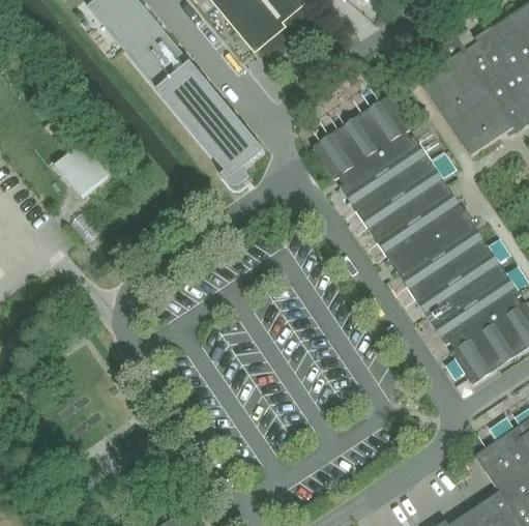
[(93,0),(87,5),(225,171),(221,175),(229,185),(231,187),(233,188),(236,188),(238,187),(240,186),(250,179),(242,170),(264,151),(138,0),(93,0)]
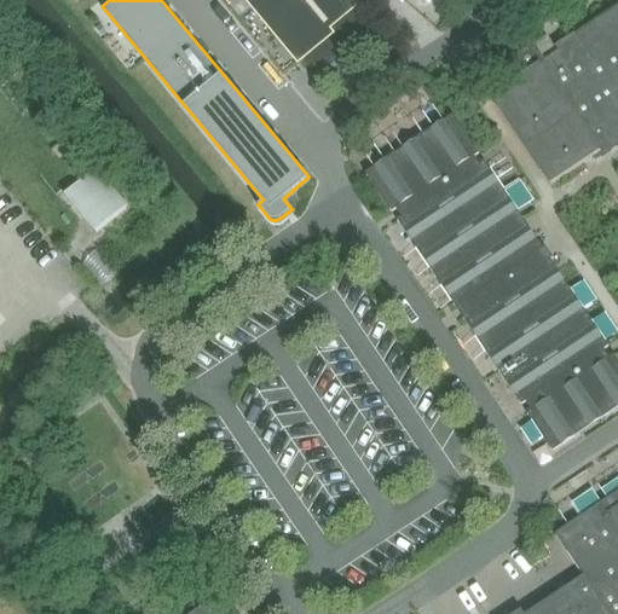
[(249,0),(298,57),(301,53),(309,61),(310,62),(312,63),(315,63),(317,63),(319,62),(357,30),(359,28),(361,25),(361,23),(359,21),(358,18),(347,6),(350,4),(346,0),(249,0)]
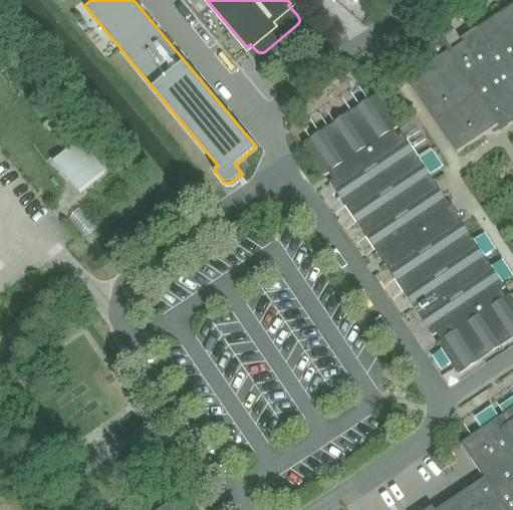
[(470,35),(450,49),(441,36),(421,48),(430,62),(407,78),(456,152),(491,129),(494,133),(512,118),(512,0),(467,31),(470,35)]
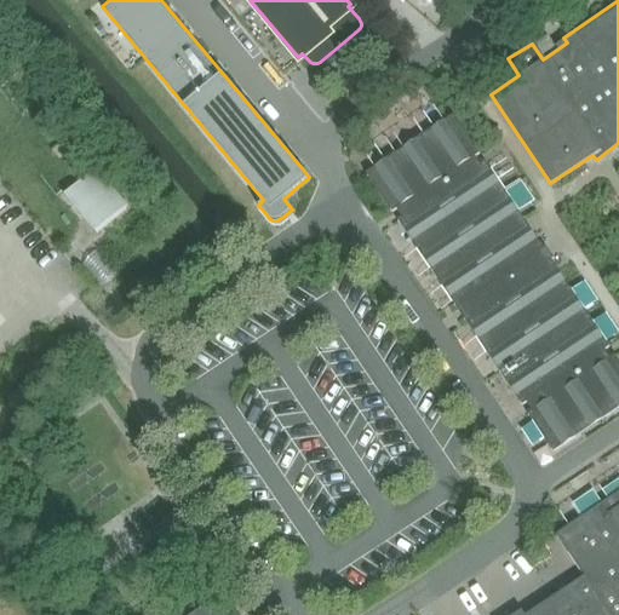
[(365,171),(391,211),(394,208),(399,216),(396,217),(521,403),(522,402),(528,409),(526,411),(552,449),(618,404),(618,360),(613,351),(607,356),(602,350),(608,345),(485,159),(477,165),(473,157),(480,153),(453,113),(365,171)]
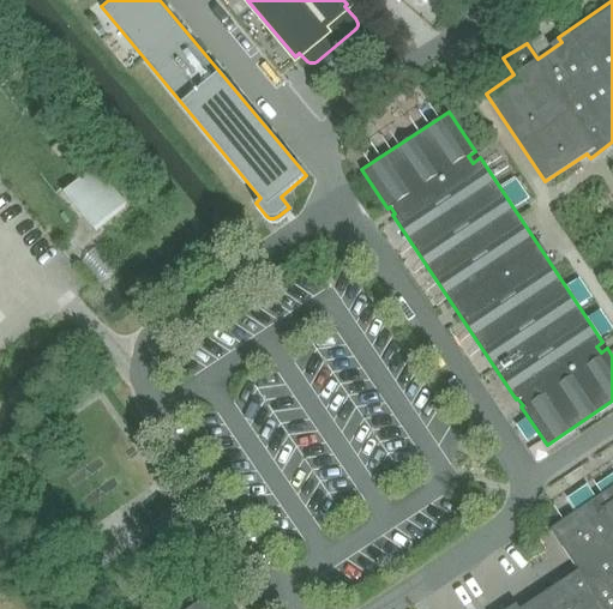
[(62,193),(92,228),(124,203),(94,167),(62,193)]
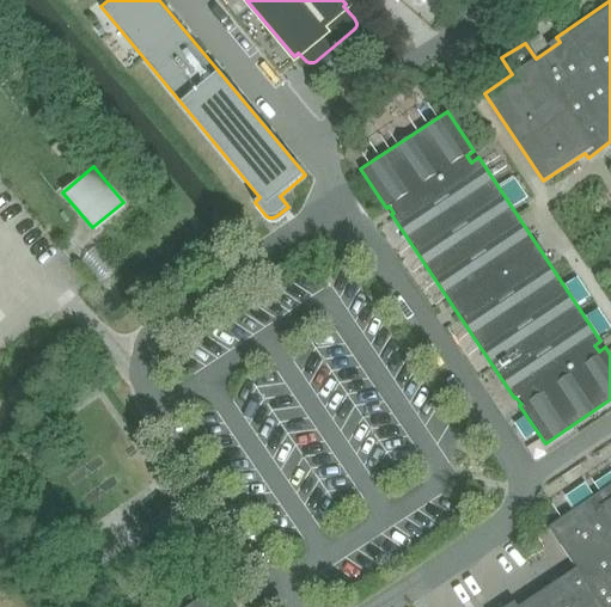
[(610,606),(610,483),(548,526),(576,568),(515,606),(610,606)]
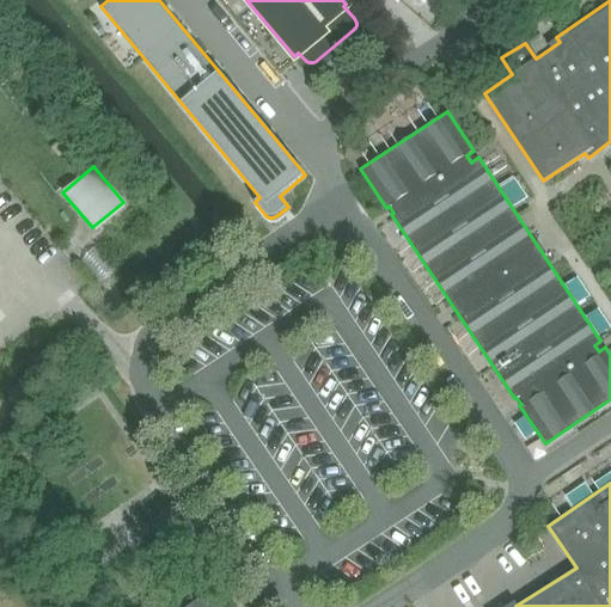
[(218,606),(207,592),(183,606),(218,606)]
